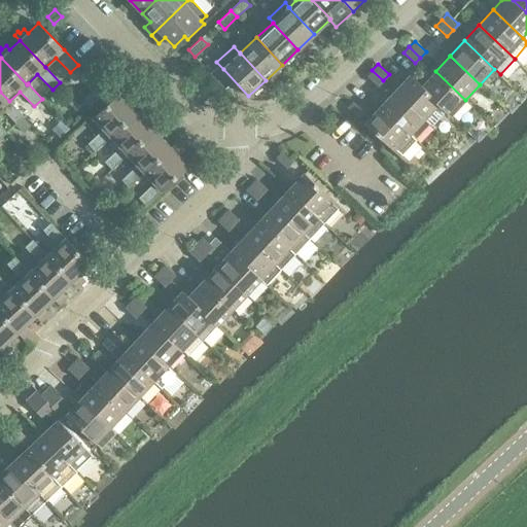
[(383,80),(372,70),(366,76),(378,86),(383,80)]
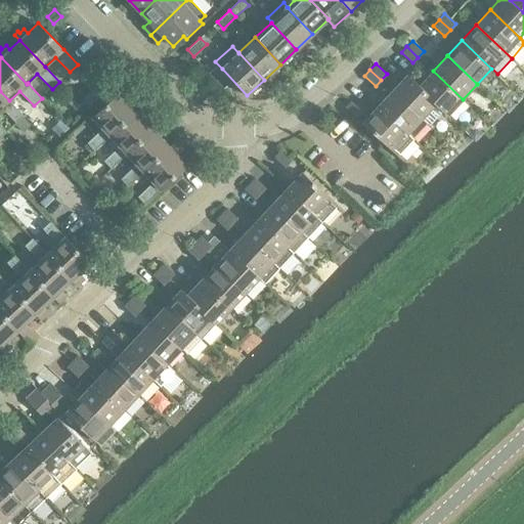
[(443,112),(447,116),(463,99),(433,71),(420,85),(419,86),(437,103),(436,104),(443,112)]
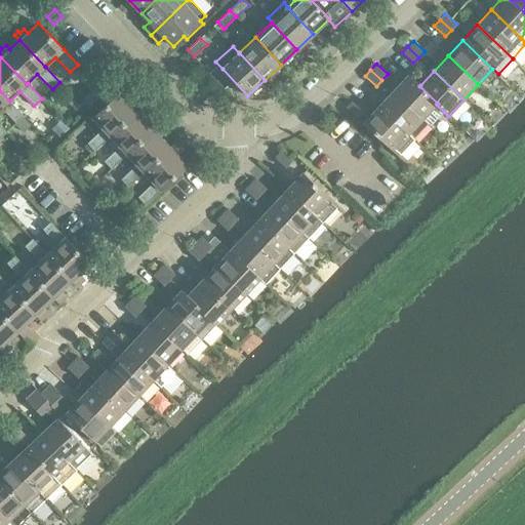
[(408,74),(393,90),(429,123),(428,124),(430,126),(444,112),(437,105),(438,104),(419,86),(420,85),(408,74)]
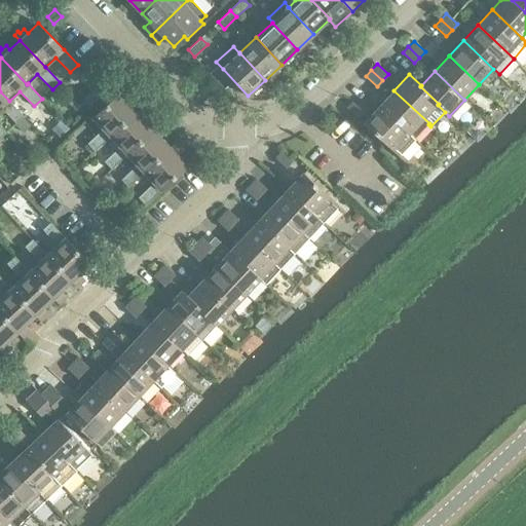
[(137,111),(127,101),(132,98),(126,92),(127,90),(124,87),(119,92),(91,117),(103,128),(87,143),(95,151),(110,137),(110,136),(137,111)]
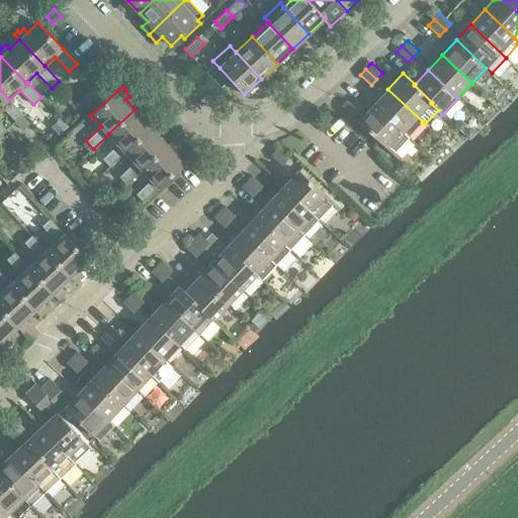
[(387,89),(373,104),(408,137),(422,122),(423,121),(387,89)]
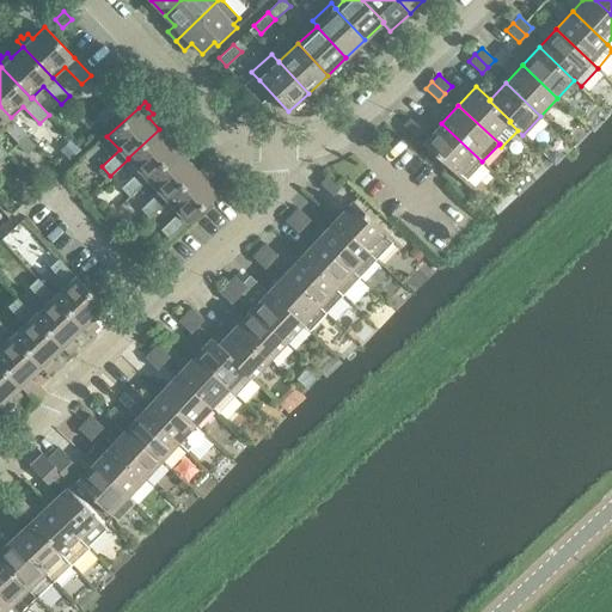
[(0,127),(2,126),(19,144),(28,135),(11,117),(0,106),(0,127)]
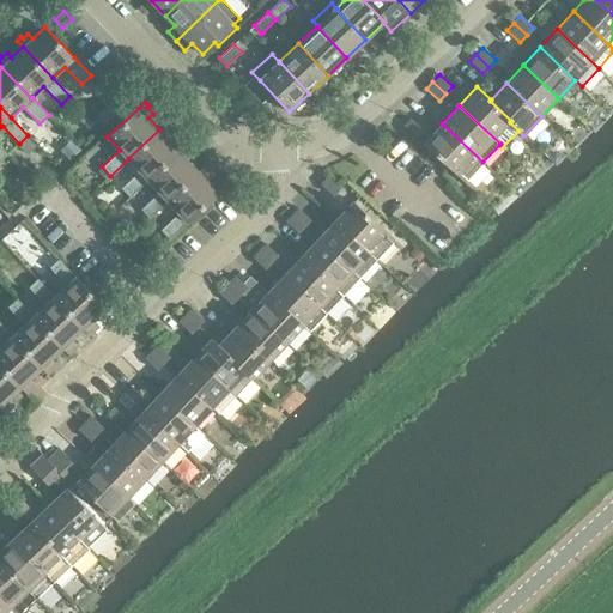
[(404,126),(417,137),(424,129),(411,117),(404,126)]
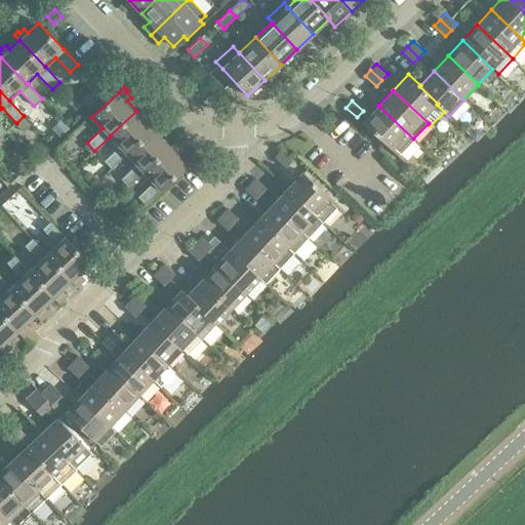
[(153,128),(144,119),(148,115),(143,110),(145,109),(142,105),(136,111),(110,135),(110,136),(119,147),(104,161),(112,168),(126,154),(153,128)]
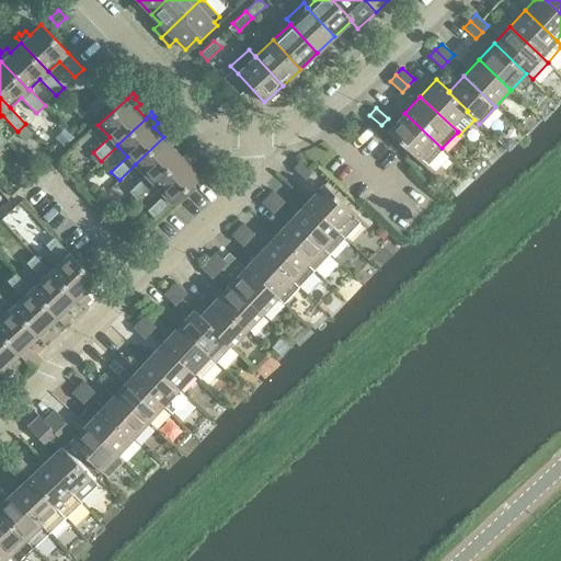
[(387,132),(432,173),(434,171),(427,164),(443,149),(442,148),(404,113),(387,132)]
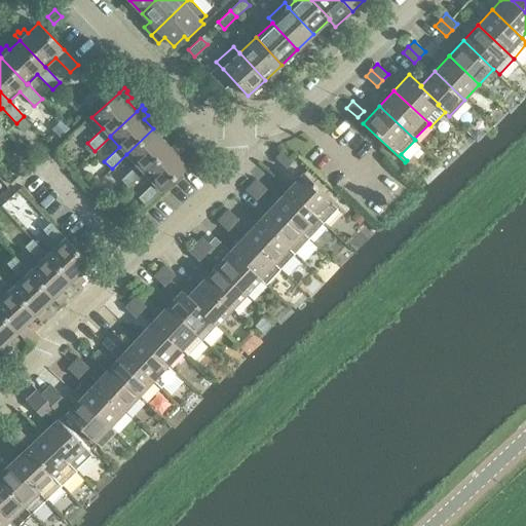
[(126,154),(137,164),(121,179),(128,187),(144,173),(143,173),(171,147),(170,147),(160,137),(165,133),(160,127),(161,126),(158,123),(153,128),(126,154)]
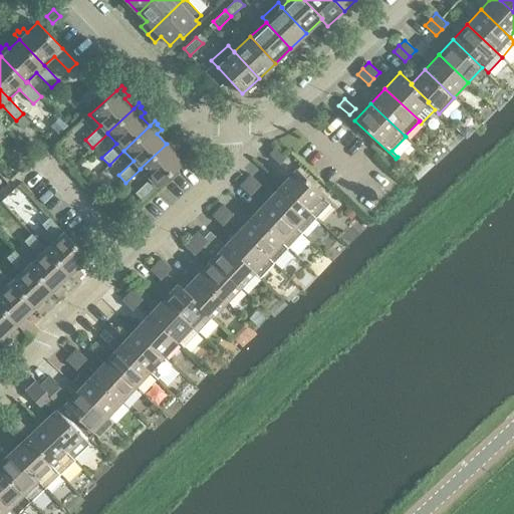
[(158,187),(184,162),(175,152),(178,148),(173,143),(175,142),(172,138),(166,144),(167,144),(140,169),(141,169),(150,179),(135,193),(143,201),(157,187),(158,187)]
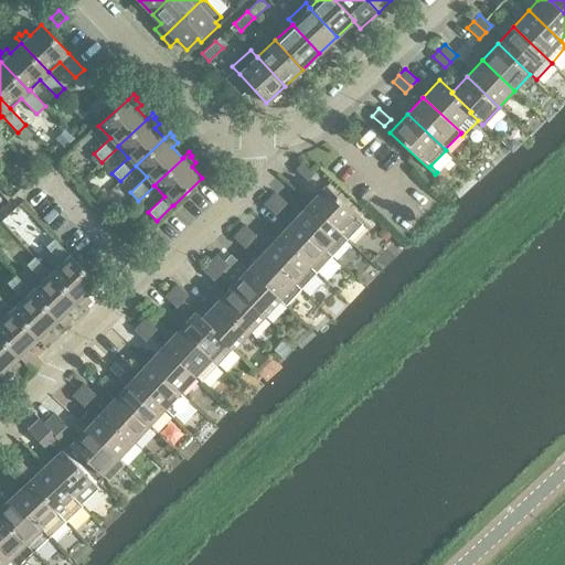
[(308,180),(313,173),(301,162),(295,169),(308,180)]
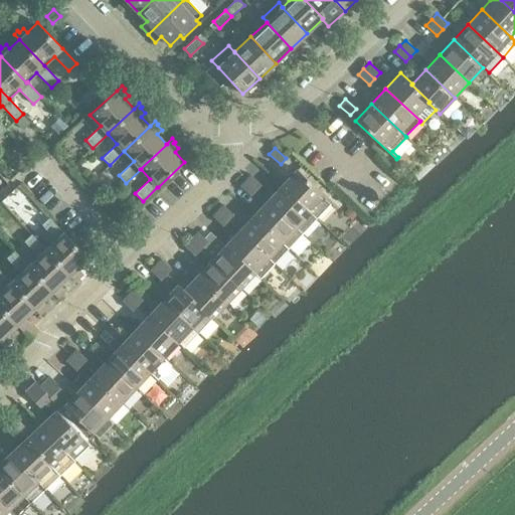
[(332,201),(297,168),(281,185),(316,218),(332,201)]
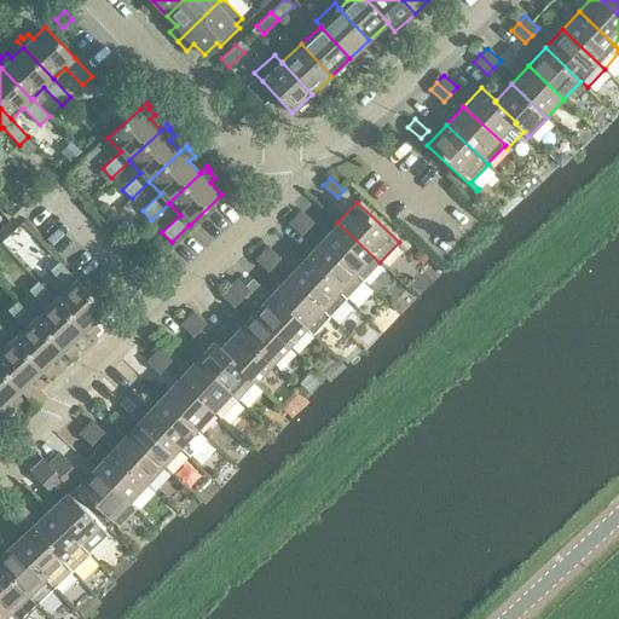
[(295,217),(308,229),(314,221),(301,209),(295,217)]
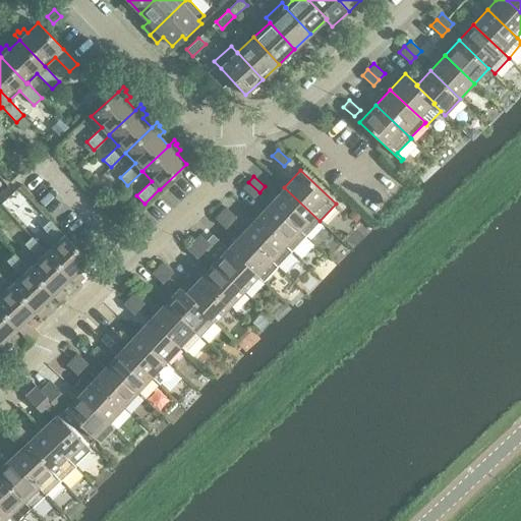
[(259,192),(248,182),(242,188),(253,198),(259,192)]
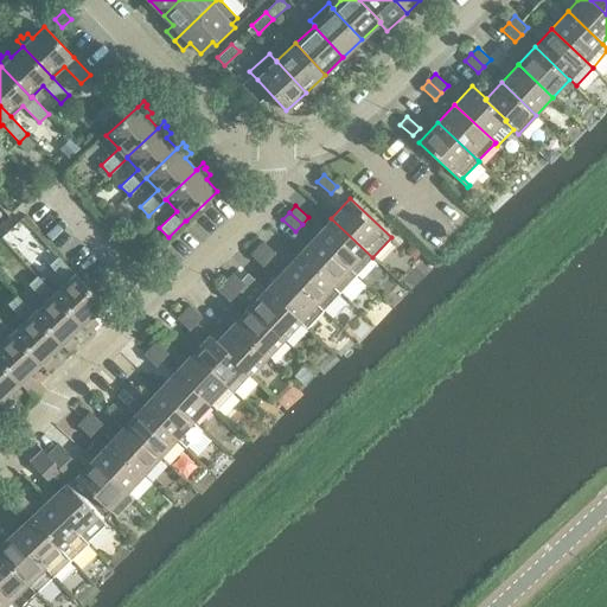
[(314,236),(356,275),(372,257),(331,218),(314,236)]
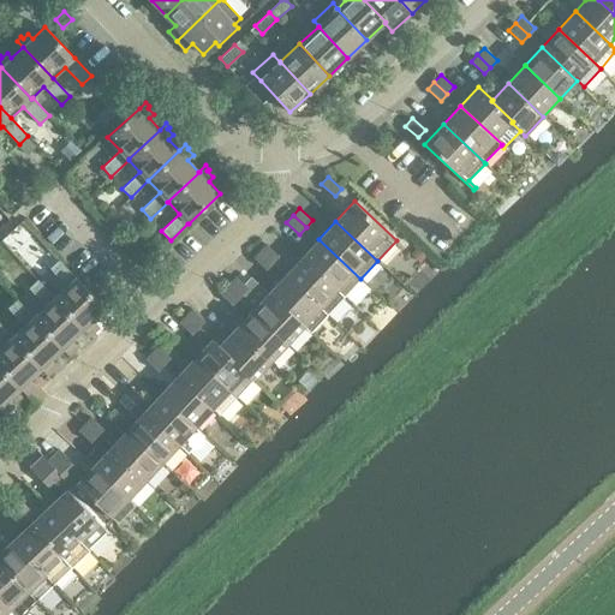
[(302,257),(335,288),(344,297),(360,279),(318,239),(302,257)]
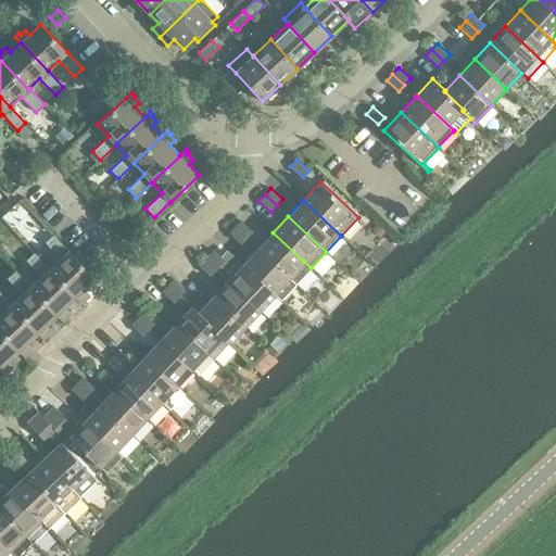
[(235,227),(247,238),(252,231),(241,220),(235,227)]
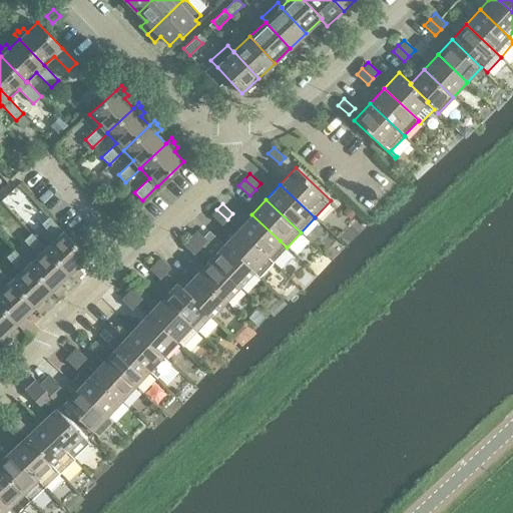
[(227,219),(216,209),(211,214),(222,224),(227,219)]
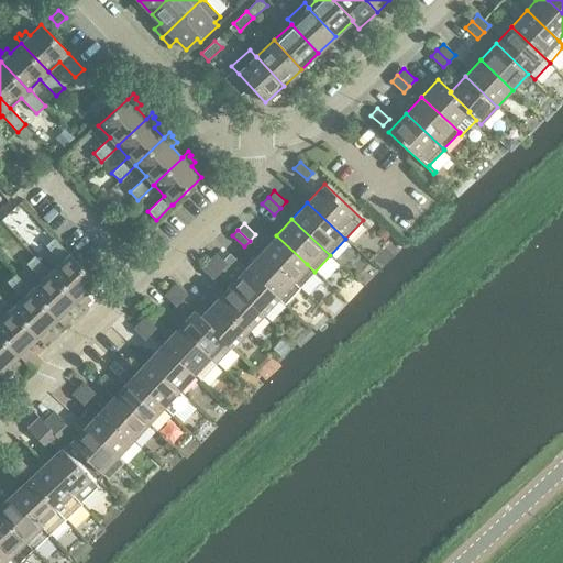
[(262,252),(300,288),(315,272),(307,264),(276,235),(262,252)]
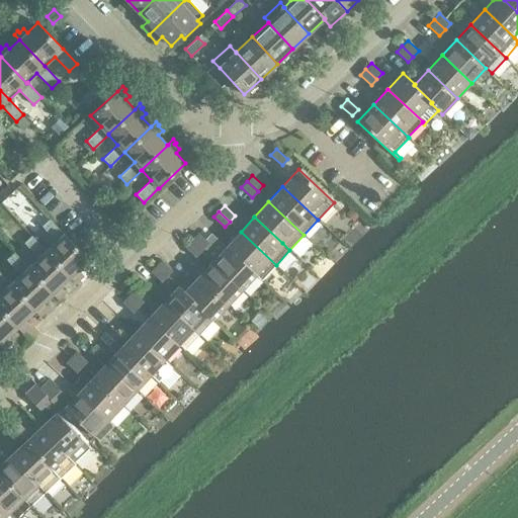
[(80,278),(78,277),(82,273),(79,269),(89,260),(64,233),(64,234),(50,219),(42,226),(57,240),(46,250),(46,251),(71,277),(70,277),(76,282),(80,278)]
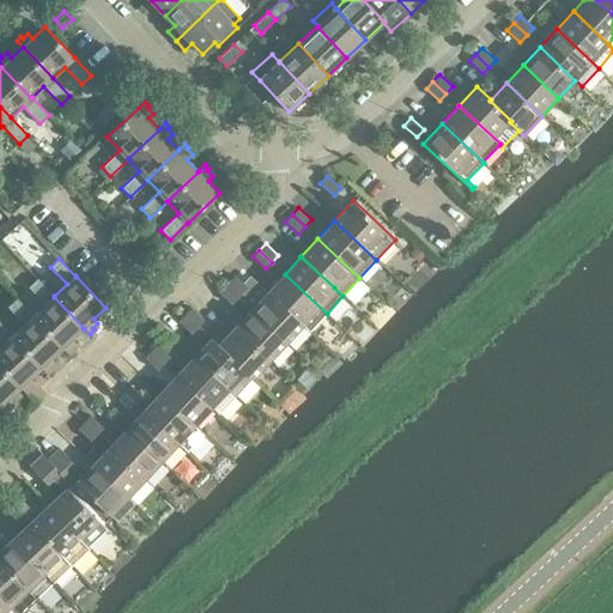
[(268,292),(303,325),(310,332),(327,314),(285,274),(268,292)]
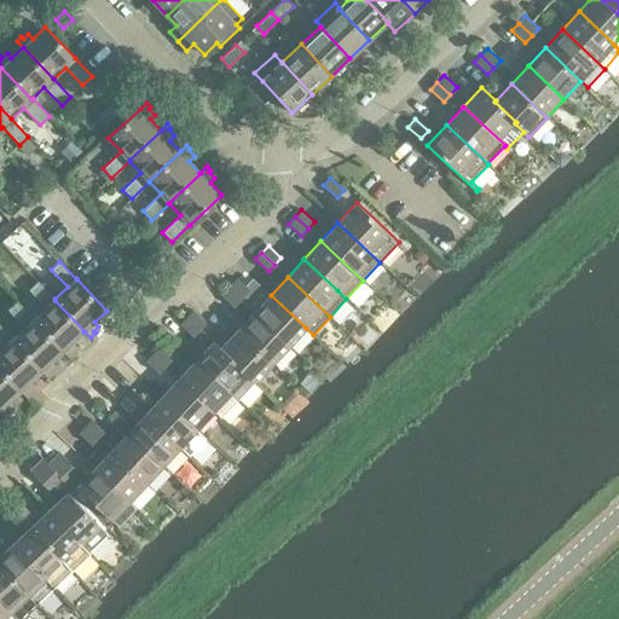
[(237,278),(235,282),(227,288),(241,300),(250,290),(237,278)]
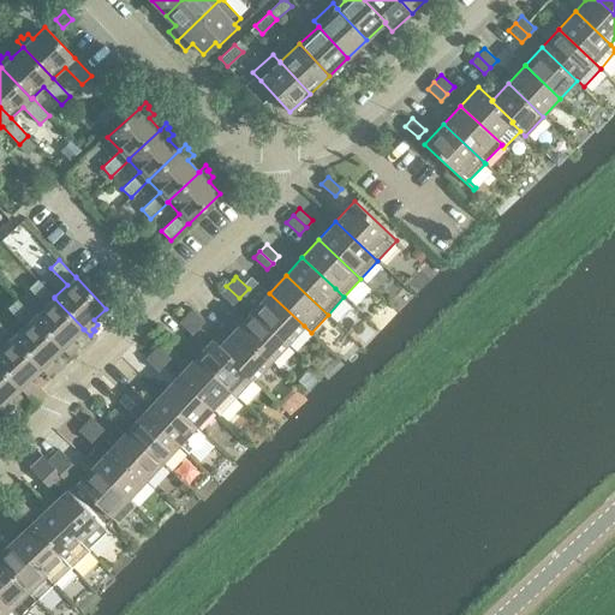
[(63,348),(63,350),(69,356),(73,351),(72,348),(77,344),(72,340),(83,329),(84,329),(54,298),(54,297),(39,280),(29,287),(46,305),(34,317),(33,317),(63,348)]
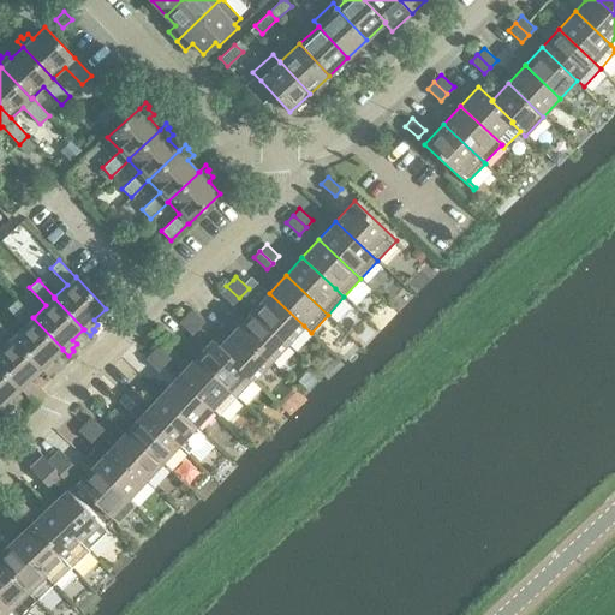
[(239,298),(226,286),(219,293),(233,305),(239,298)]
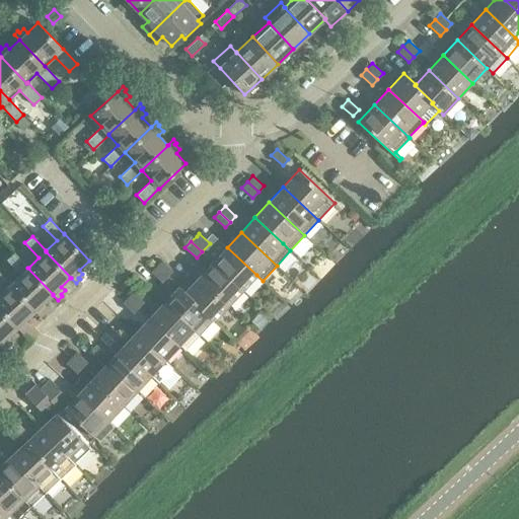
[(213,262),(242,290),(256,275),(227,247),(213,262)]
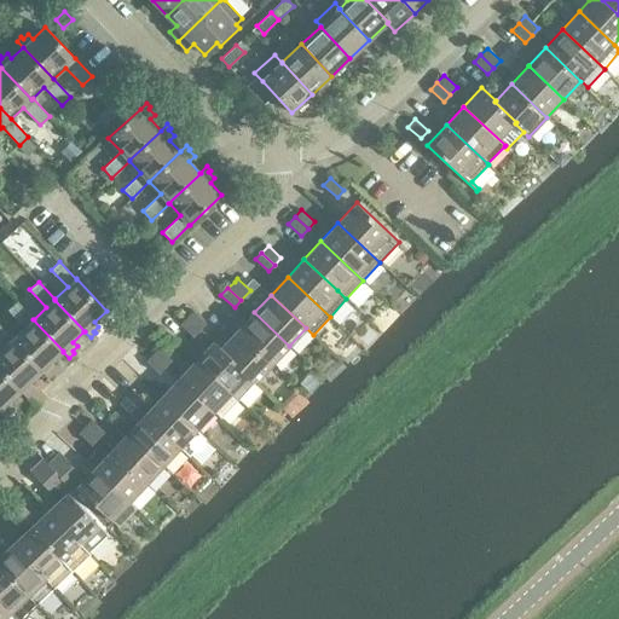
[(25,327),(12,339),(42,371),(48,377),(53,372),(51,370),(56,366),(52,362),(63,352),(63,351),(33,319),(34,319),(17,301),(9,310),(25,327)]
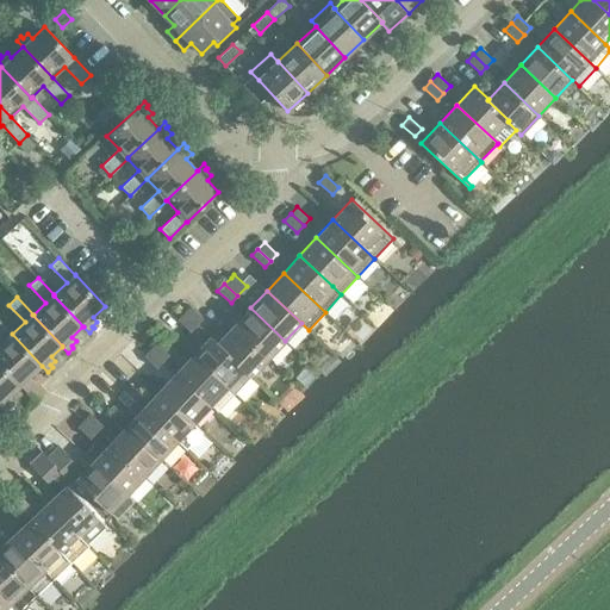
[(185,312),(197,325),(204,318),(191,306),(185,312)]
